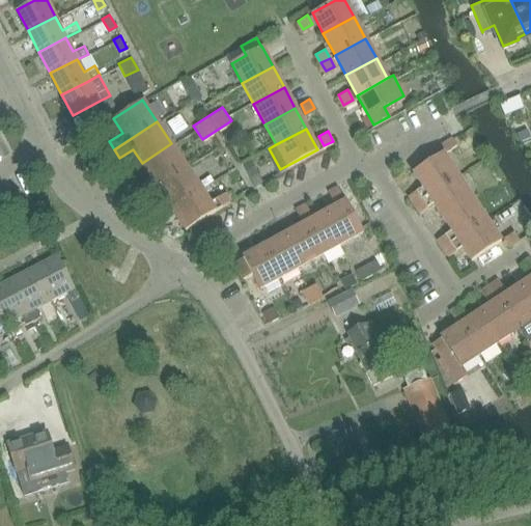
[(442,143),(446,149),(456,143),(452,136),(442,143)]
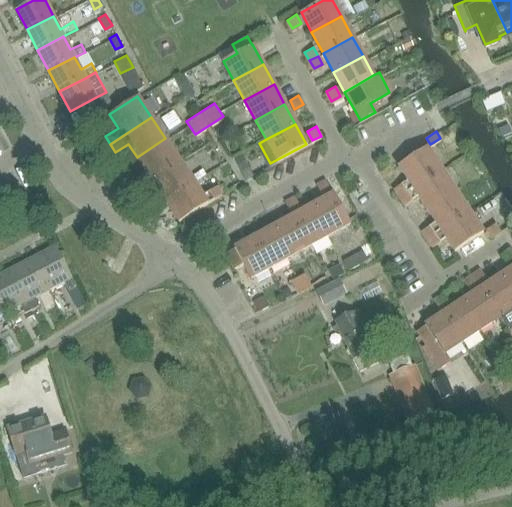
[(165,138),(137,157),(146,170),(132,178),(137,187),(179,159),(165,138)]
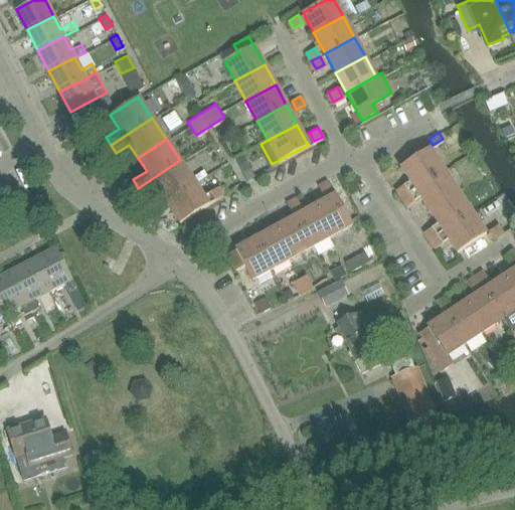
[(396,188),(401,196),(443,168),(428,147),(400,166),(409,179),(396,188)]
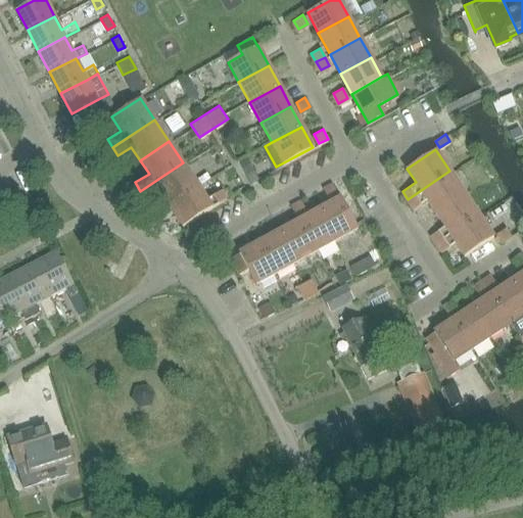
[(197,185),(183,162),(140,191),(146,198),(159,190),(169,203),(197,185)]
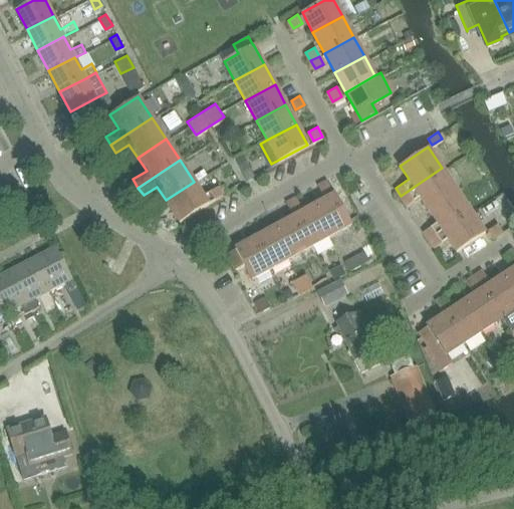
[(442,168),(401,196),(406,204),(420,195),(428,208),(456,190),(442,168)]
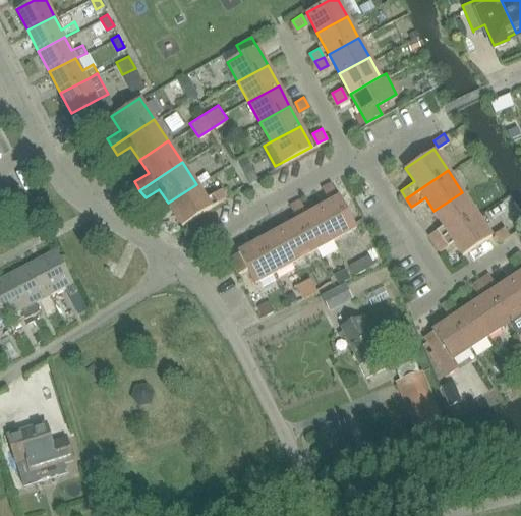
[(331,181),(322,186),(330,201),(319,207),(335,237),(355,226),(331,181)]
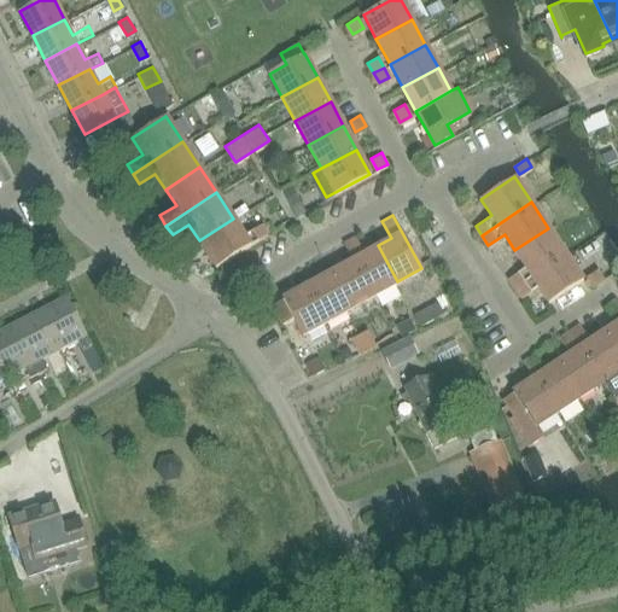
[(243,234),(233,219),(199,240),(216,266),(267,232),(261,222),(243,234)]
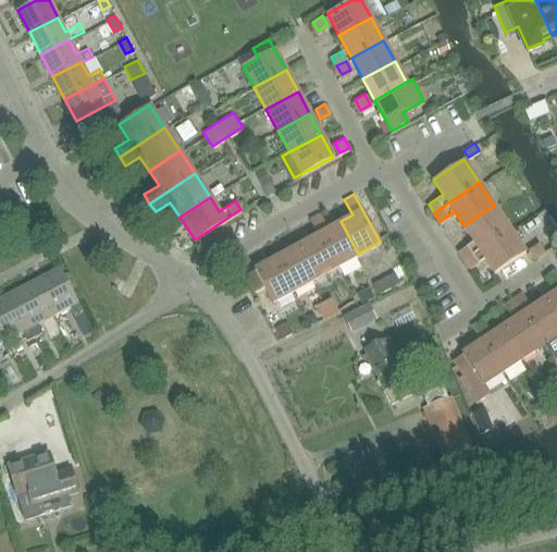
[(458,249),(465,258),(509,229),(494,206),(463,225),(473,240),(458,249)]
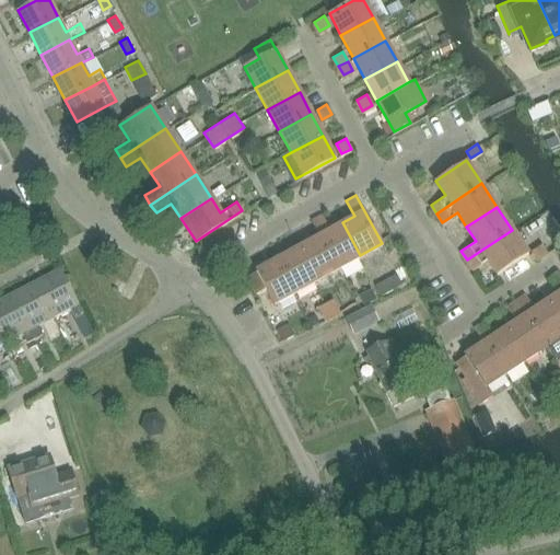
[(339,266),(360,255),(342,222),(330,230),(322,214),(312,219),(319,235),(322,234),(339,266)]
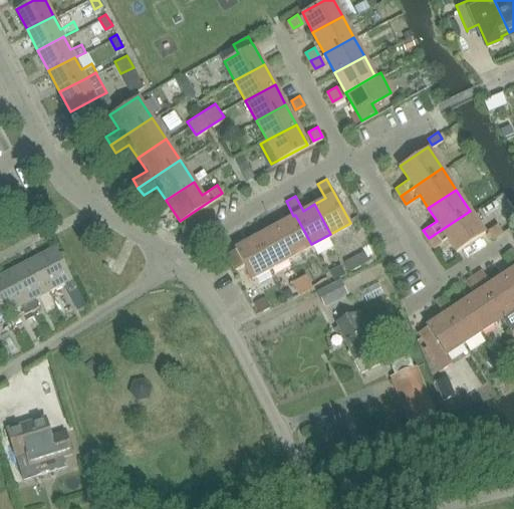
[(484,232),(470,211),(429,238),(434,246),(447,237),(456,251),(484,232)]
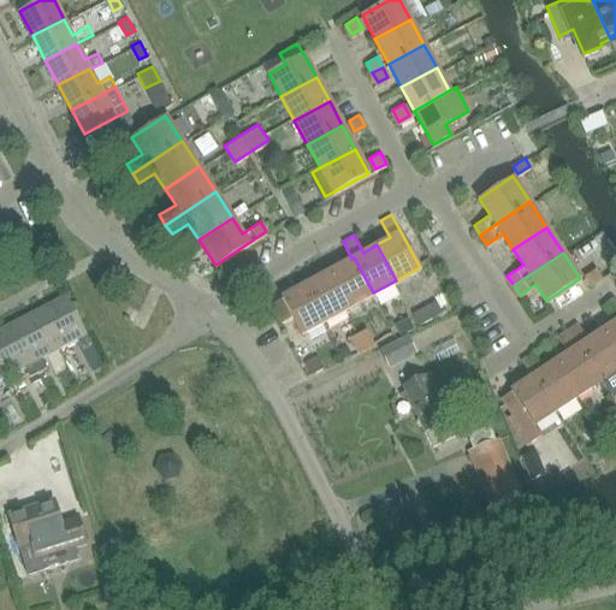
[(351,259),(330,271),(349,306),(373,292),(354,258),(351,259)]
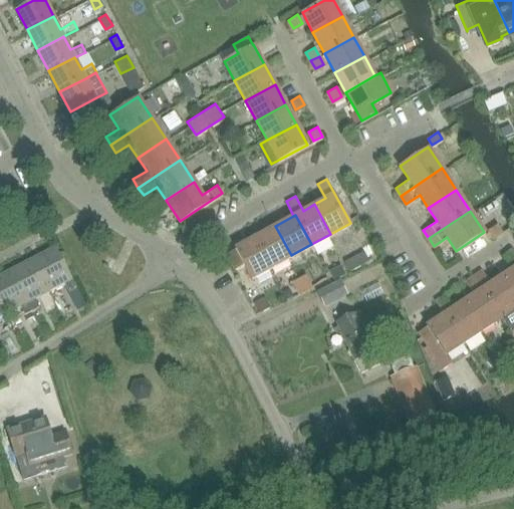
[(488,229),(492,236),(502,230),(498,223),(488,229)]
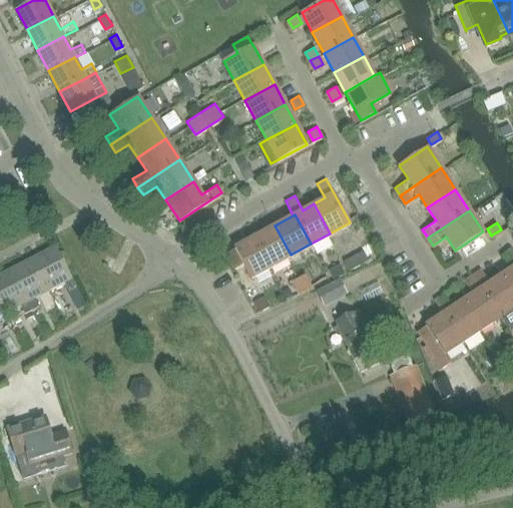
[(291,255),(275,225),(254,236),(271,266),(291,255)]
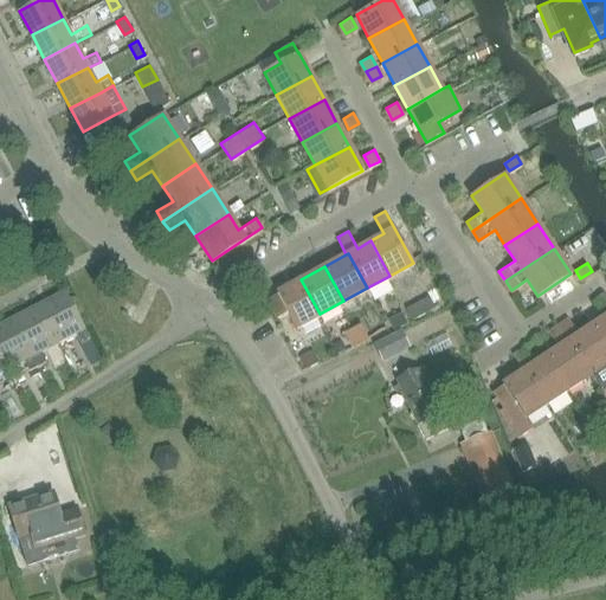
[(296,327),(320,314),(301,279),(277,292),(268,297),(277,316),(288,310),(296,327)]
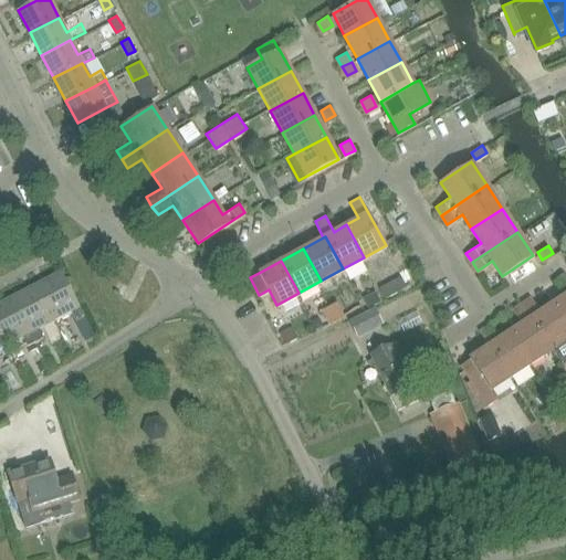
[(35,282),(54,317),(70,308),(75,318),(84,314),(61,268),(35,282)]
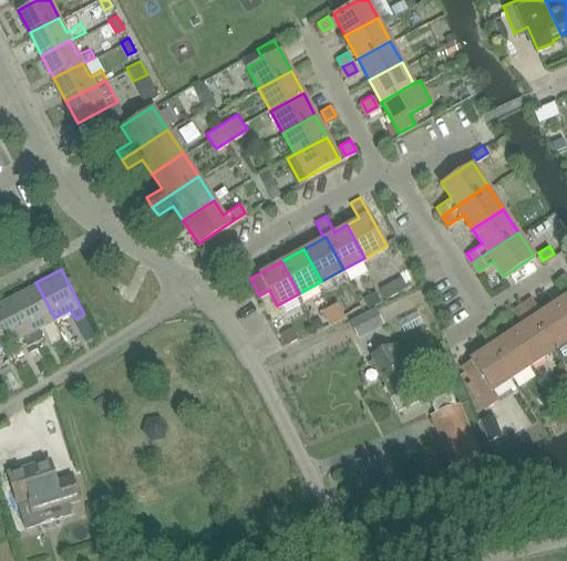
[(565,295),(552,304),(566,328),(566,279),(564,274),(554,281),(565,295)]
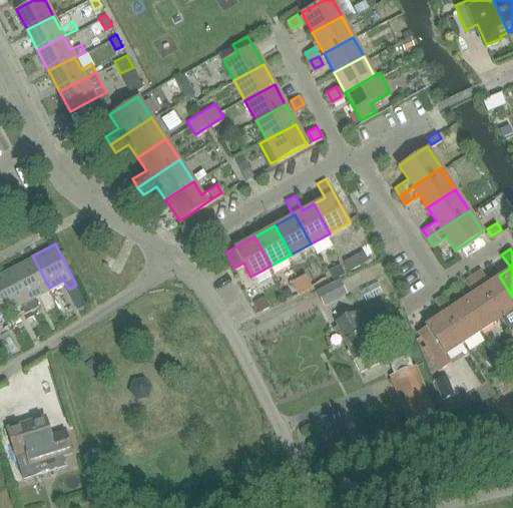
[(34,296),(49,288),(32,256),(10,267),(32,308),(39,304),(34,296)]
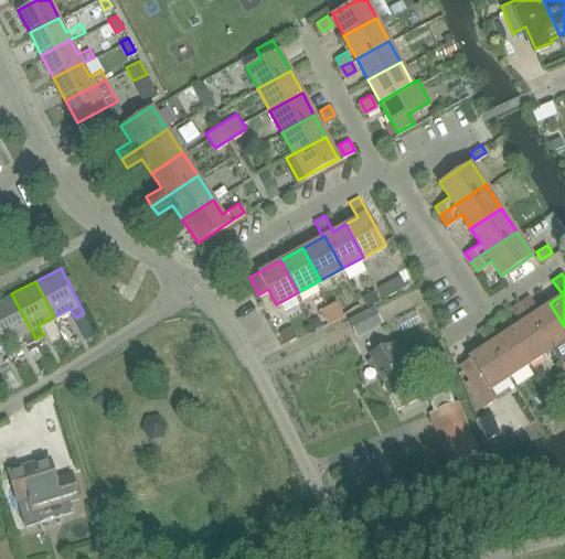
[(361,300),(377,294),(373,282),(358,288),(361,300)]
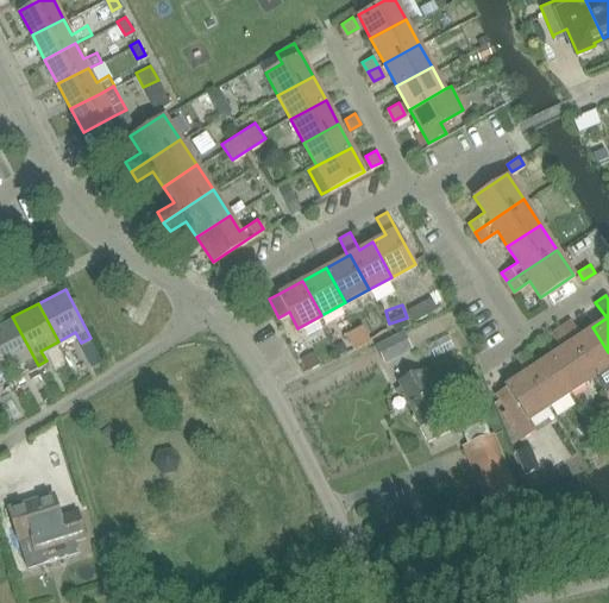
[(43,376),(38,365),(12,316),(0,322),(0,357),(6,369),(24,359),(35,381),(43,376)]
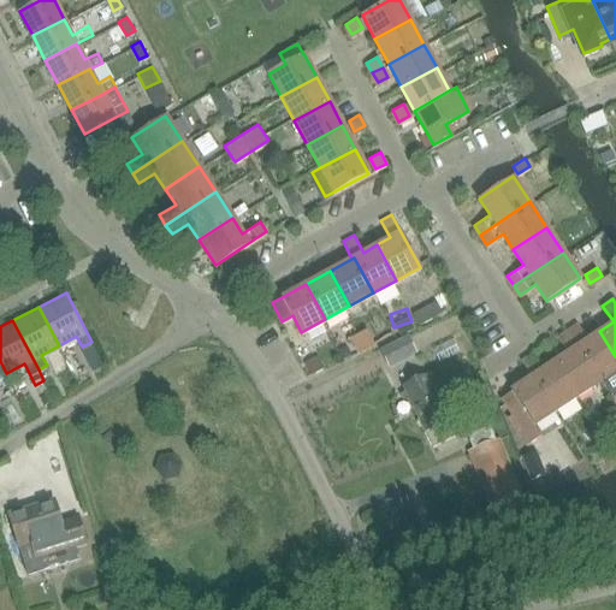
[(564,331),(597,382),(599,379),(608,391),(615,384),(615,357),(599,331),(588,338),(578,321),(564,331)]
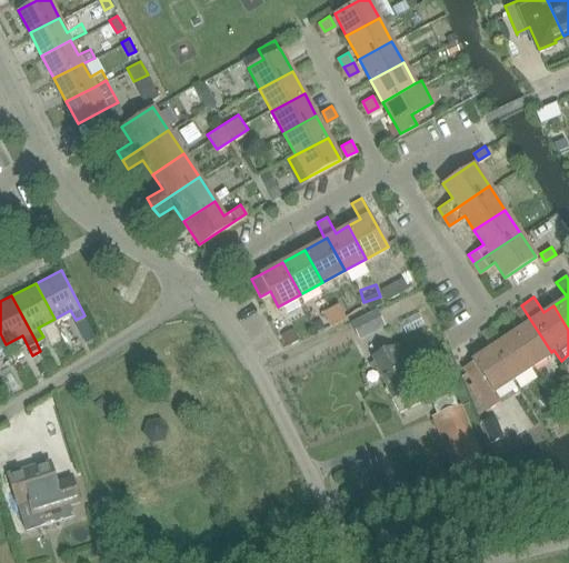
[(322,311),(330,324),(346,314),(339,302),(322,311)]
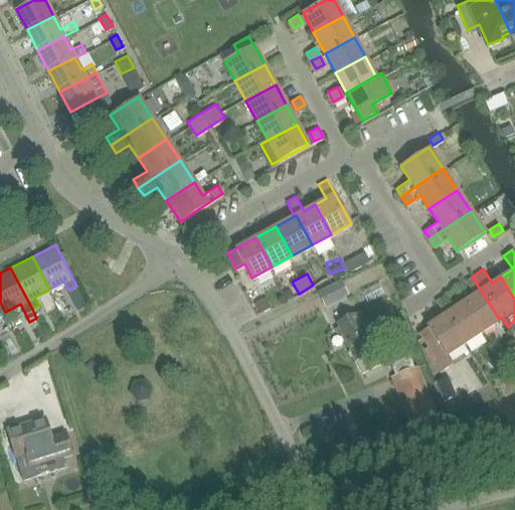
[(479,332),(499,319),(472,277),(466,281),(476,294),(460,304),(479,332)]
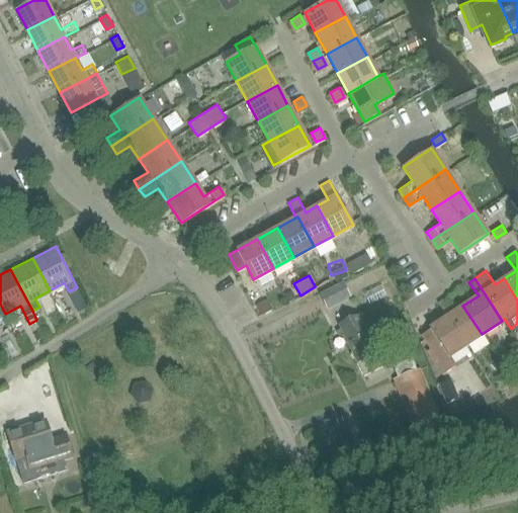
[(327,305),(348,293),(342,281),(321,292),(327,305)]
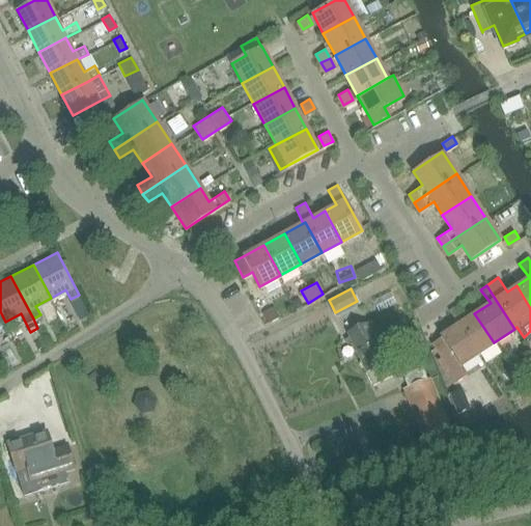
[(472,357),(494,342),(474,313),(468,317),(459,304),(450,310),(458,324),(453,327),(472,357)]
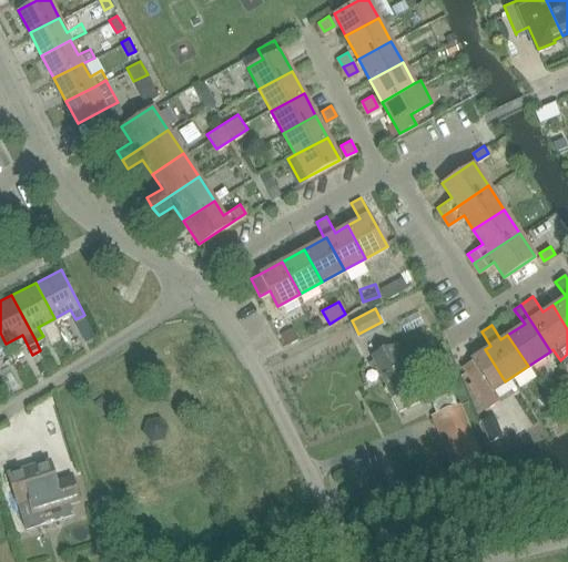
[(392,343),(371,353),(398,408),(419,398),(392,343)]
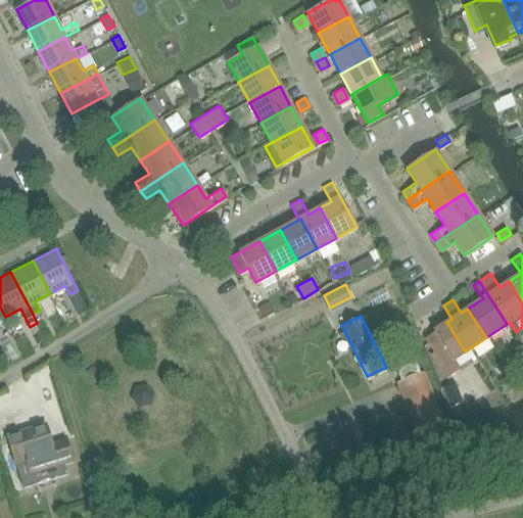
[(454,359),(465,351),(446,322),(433,331),(434,331),(425,336),(435,351),(432,354),(447,376),(459,368),(454,359)]
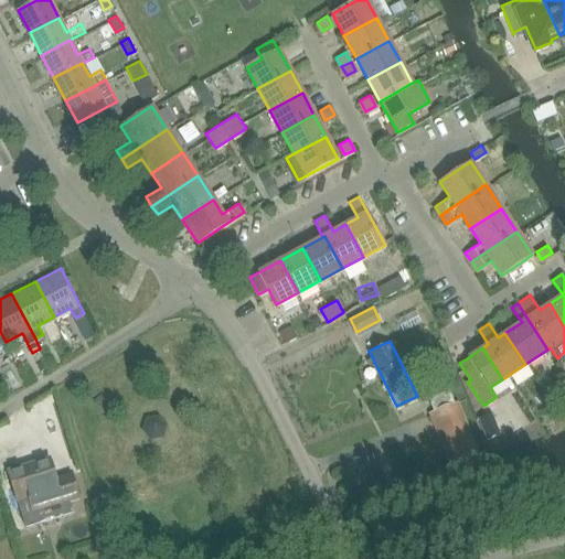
[(428,410),(448,460),(477,448),(457,399),(428,410)]
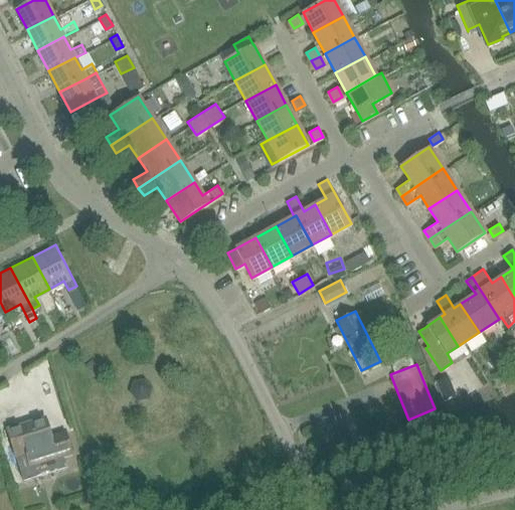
[(443,399),(456,394),(449,374),(435,379),(443,399)]
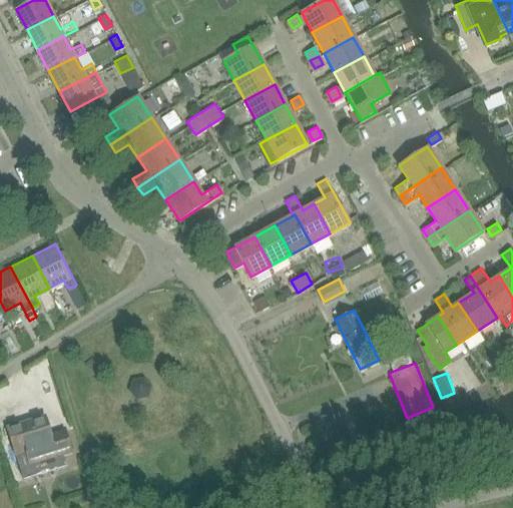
[(45,414),(6,426),(15,453),(26,450),(30,463),(49,458),(71,451),(64,428),(50,432),(45,414)]
